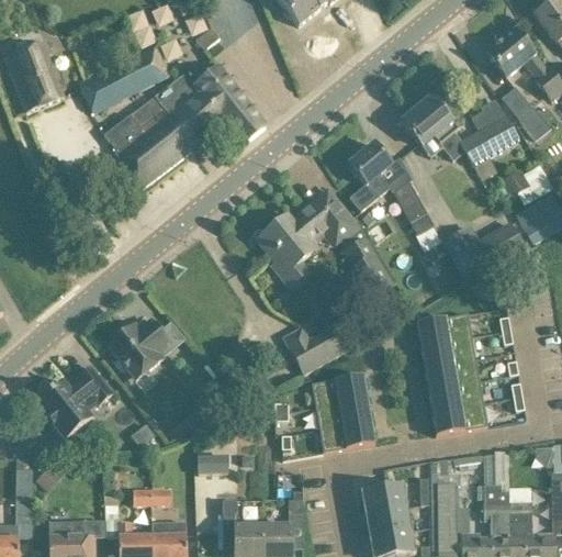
[(164,28),(177,14),(163,0),(160,0),(148,11),(164,28)]
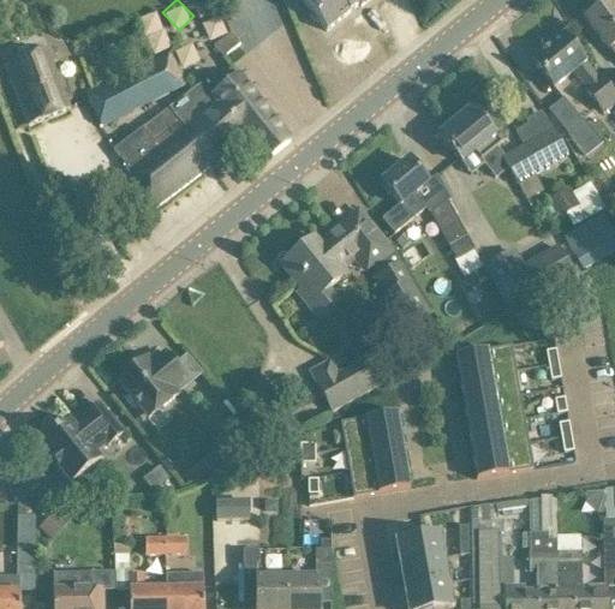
[(207,41),(227,31),(212,0),(202,0),(191,5),(207,41)]
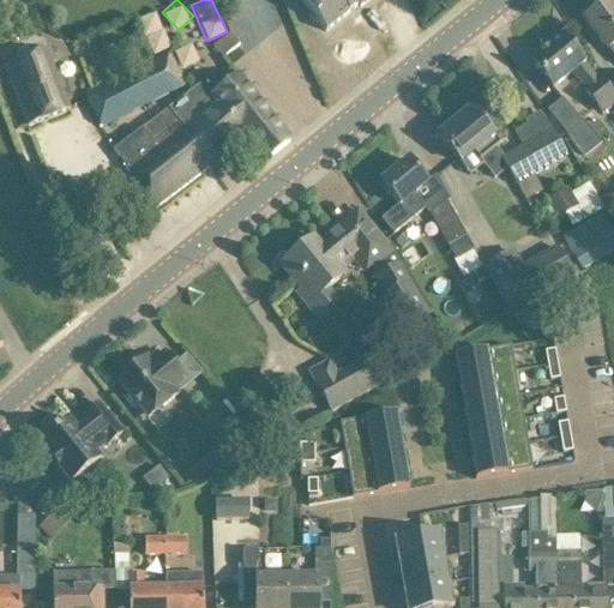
[(311,0),(333,28),(366,0),(367,2),(369,0),(311,0)]
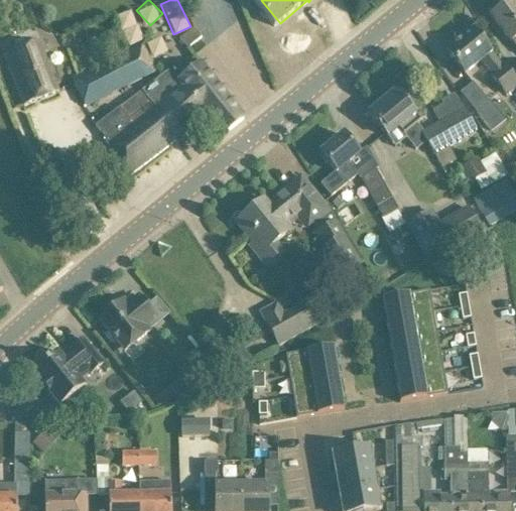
[(515,3),(513,0),(507,0),(491,12),(510,37),(511,37),(515,43),(515,3)]
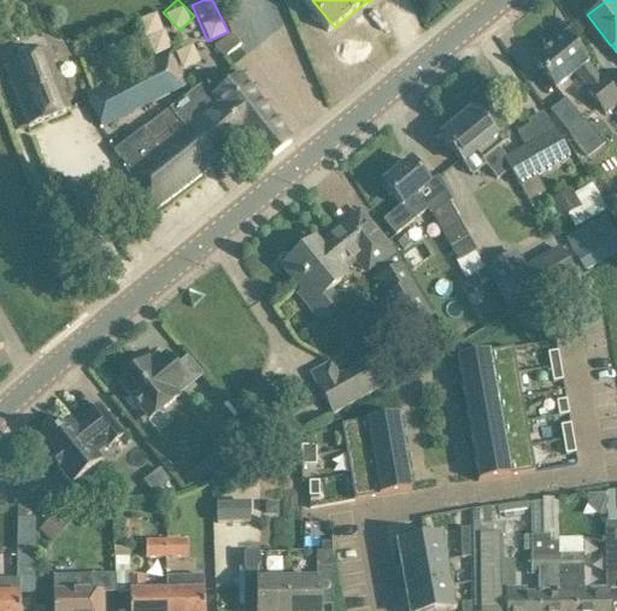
[(148,43),(165,39),(157,9),(140,12),(148,43)]
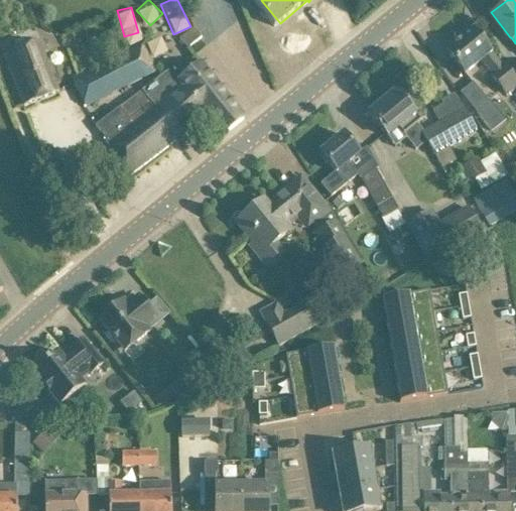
[(501,61),(485,42),(472,26),(445,48),(465,72),(481,57),(490,69),(488,71),(506,93),(515,85),(515,78),(502,60),(501,61)]
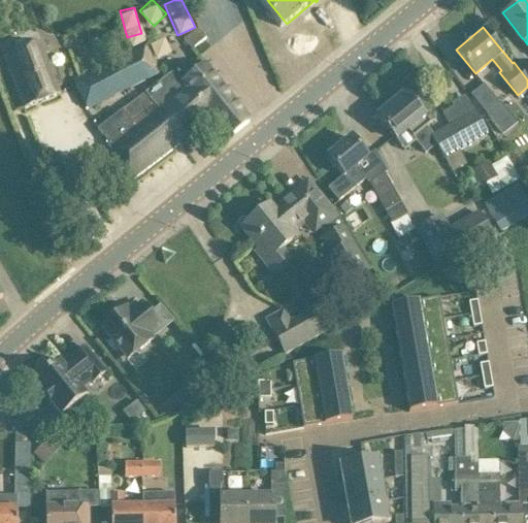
[(24,105),(60,91),(54,75),(57,74),(42,37),(4,53),(24,105)]
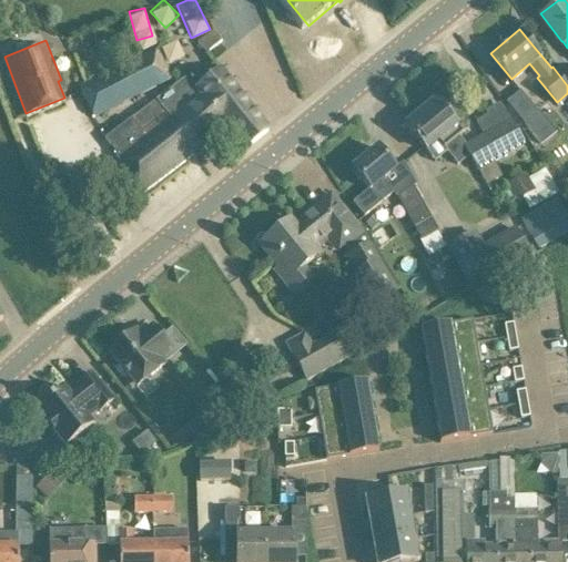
[(94,112),(172,74),(156,44),(80,83),(94,112)]
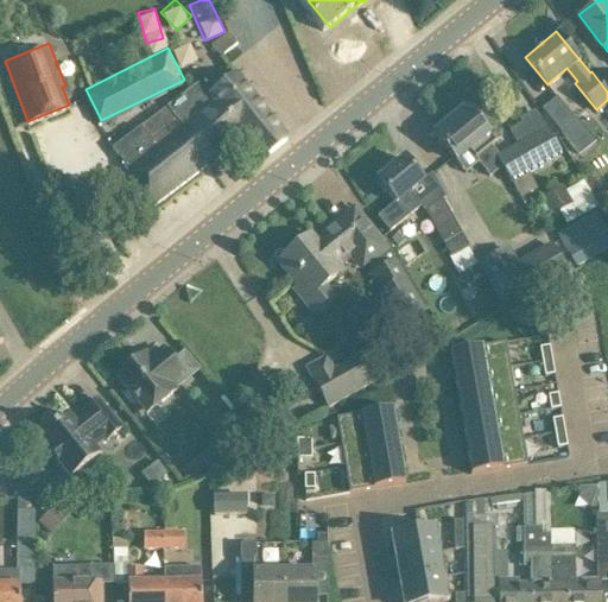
[(272,118),(235,69),(217,83),(209,73),(114,146),(122,157),(118,160),(152,204),(207,162),(210,168),(222,158),(219,153),(242,134),(261,157),(286,137),(272,118)]
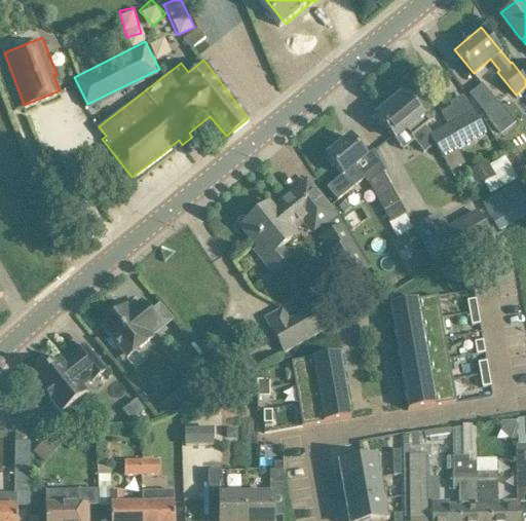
[(490,117),(498,110),(493,104),(497,100),(482,81),(470,91),(490,117)]
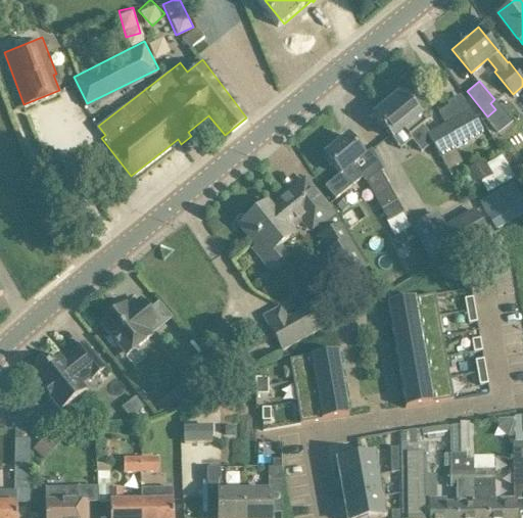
[(432,141),(427,132),(429,131),(422,123),(426,120),(401,89),(373,112),(391,135),(400,145),(412,137),(422,148),(432,141)]
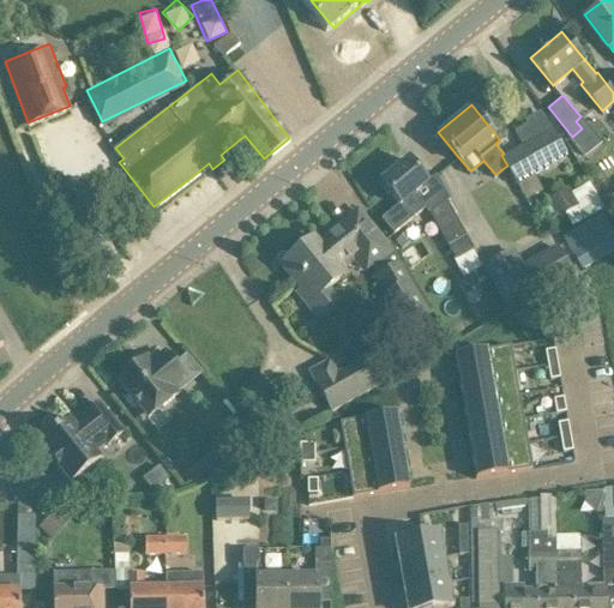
[(565,154),(551,127),(522,144),(504,154),(501,155),(507,166),(516,181),(534,170),(565,154)]
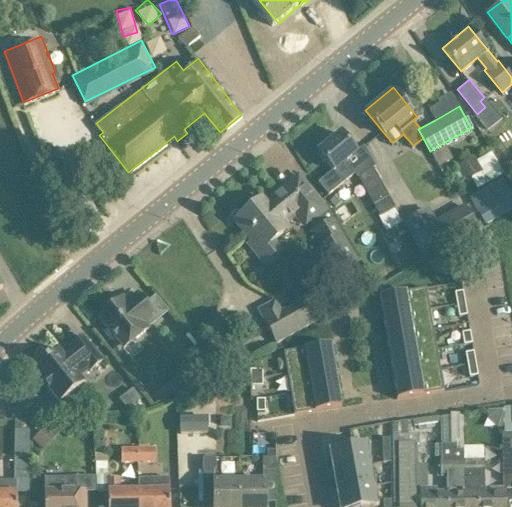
[(328,192),(354,171),(344,159),(355,149),(340,131),(318,149),(332,167),(318,180),(328,192)]
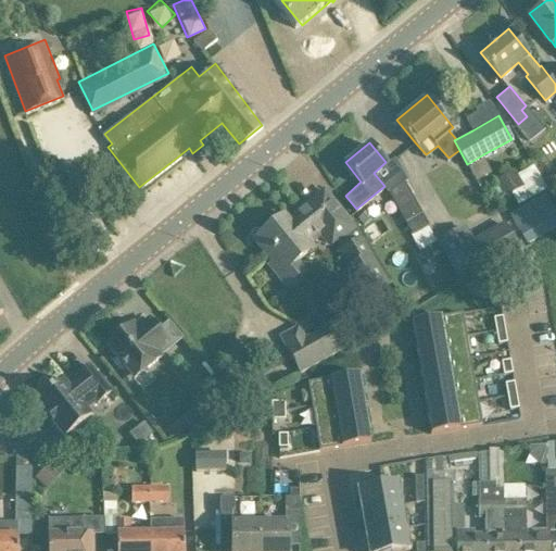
[(496,177),(506,193),(541,172),(531,157),(496,177)]
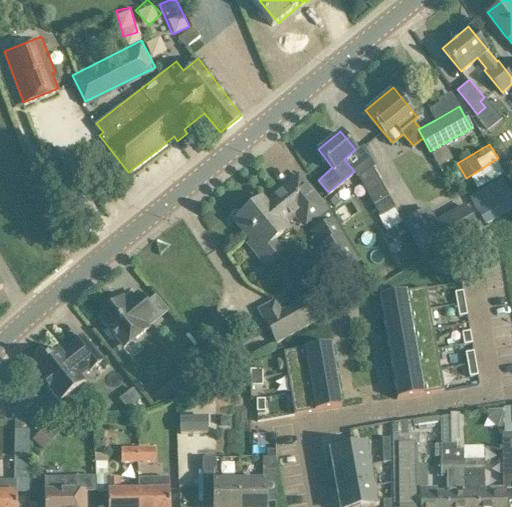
[(380,214),(395,205),(373,165),(358,173),(380,214)]
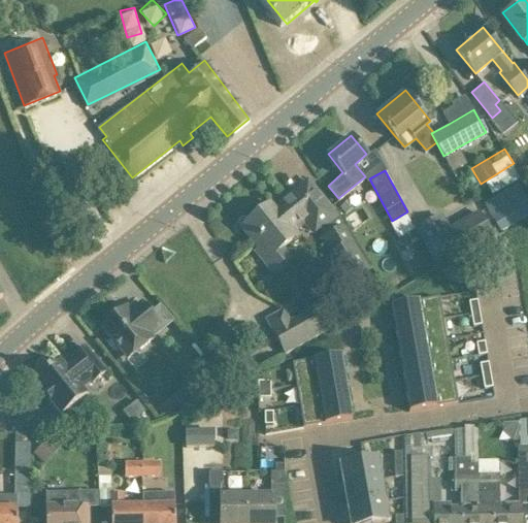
[(331,203),(309,176),(273,207),(269,202),(241,225),(258,244),(254,249),(271,270),(291,254),(284,244),(295,234),(291,230),(302,221),(311,232),(321,224),(327,232),(320,236),(347,282),(371,266),(333,201),(331,203)]
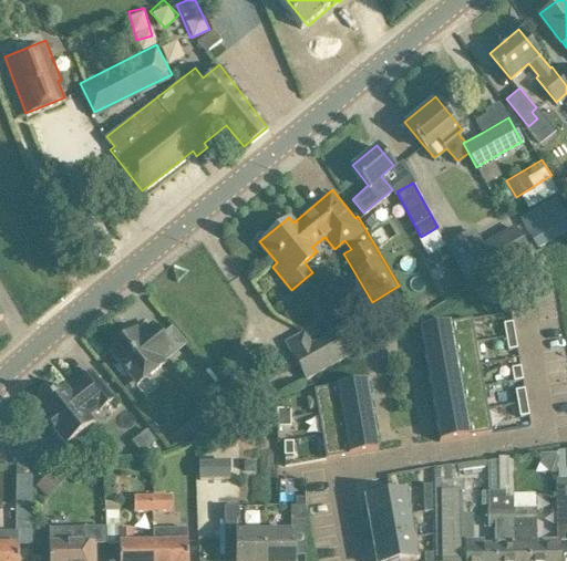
[(531,208),(519,215),(537,246),(566,228),(566,213),(557,195),(556,194),(539,204),(531,208)]
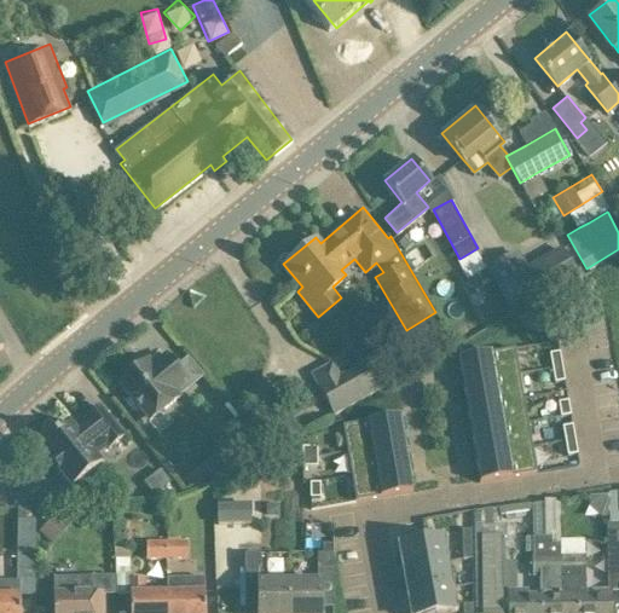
[(406,233),(398,240),(404,247),(412,241),(406,233)]
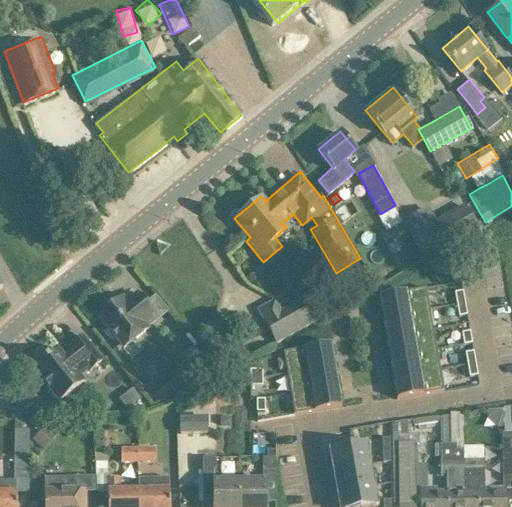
[(479,228),(464,202),(436,218),(429,205),(403,220),(425,258),(479,228)]
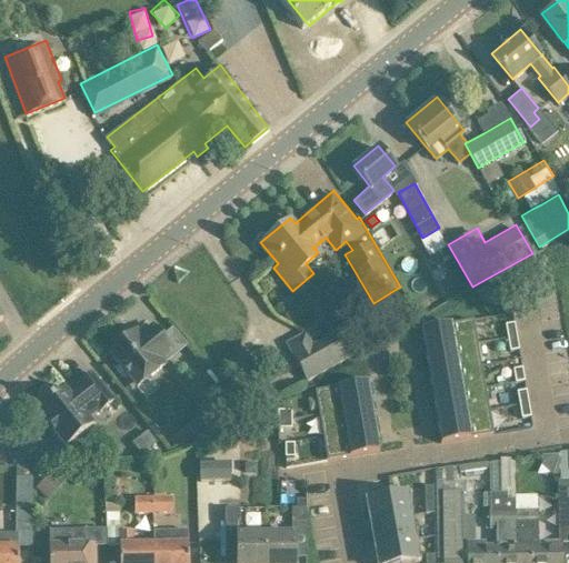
[(477,340),(473,317),(420,327),(425,349),(477,340)]
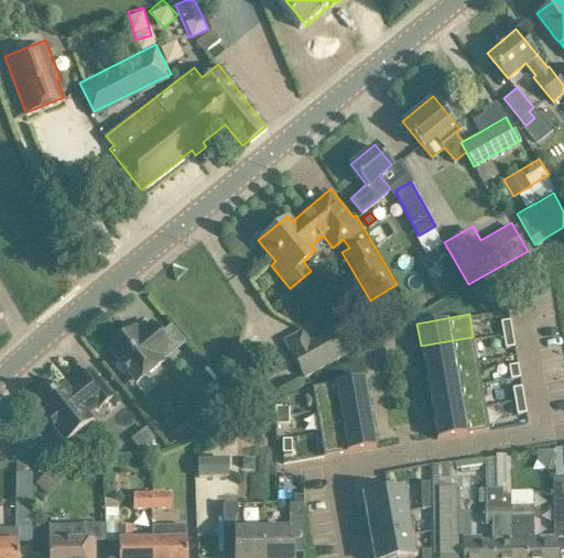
[(501,318),(503,331),(512,329),(510,317),(501,318)]
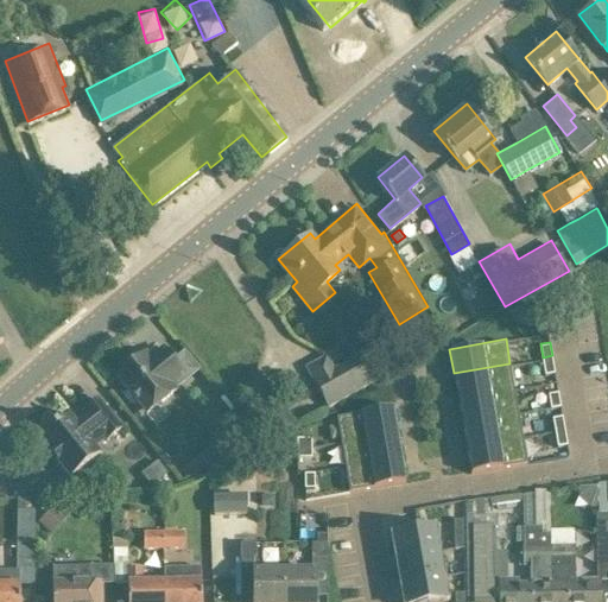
[(183,372),(163,346),(151,355),(147,352),(146,349),(116,373),(146,411),(176,387),(171,381),(183,372)]
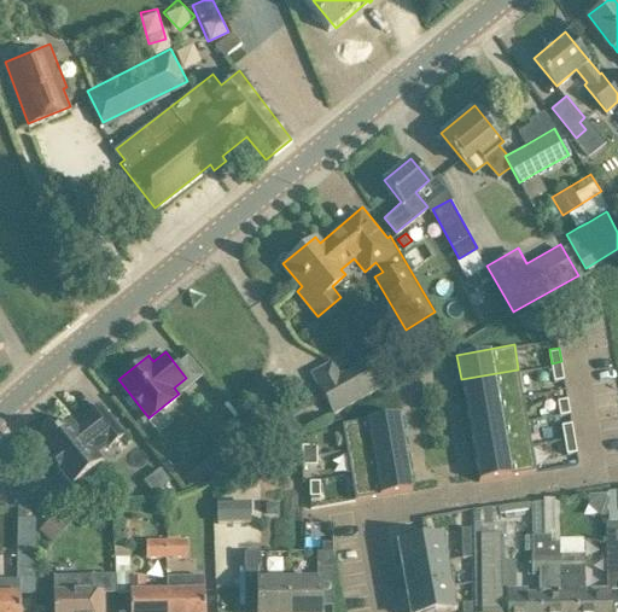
[(380,385),(368,362),(365,356),(339,369),(332,356),(310,368),(334,411),(380,385)]
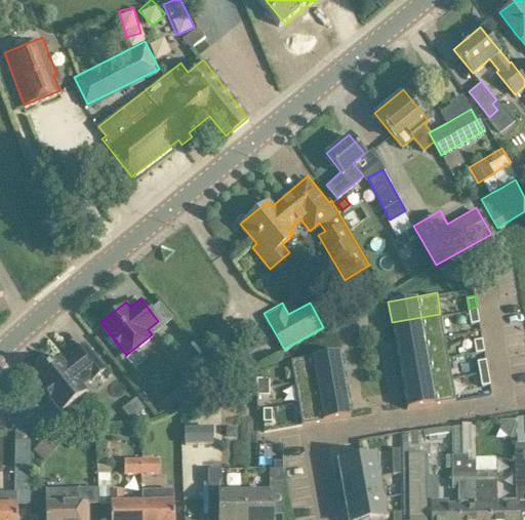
[(477,307),(469,309),(471,321),(479,319),(477,307)]
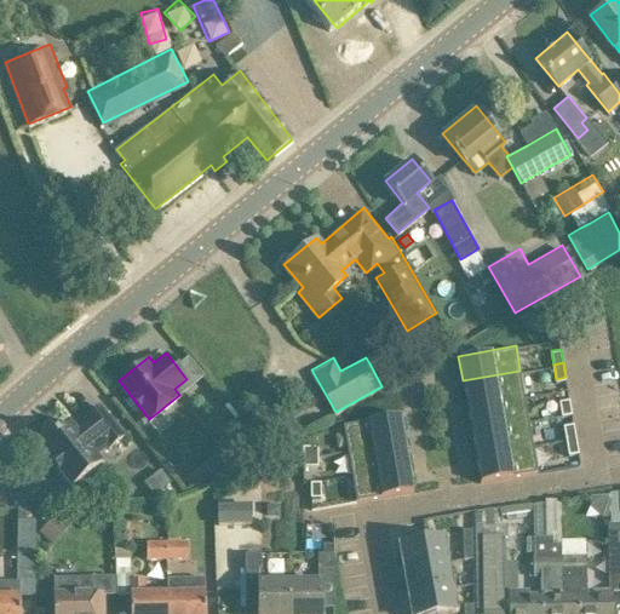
[(463,380),(466,405),(524,395),(520,371),(463,380)]
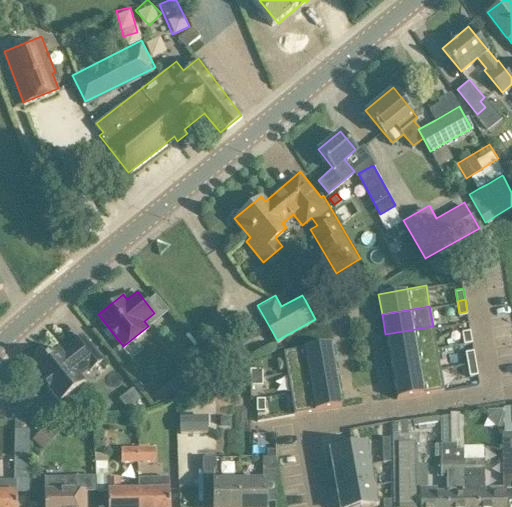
[(436,346),(433,326),(385,334),(389,355),(436,346)]
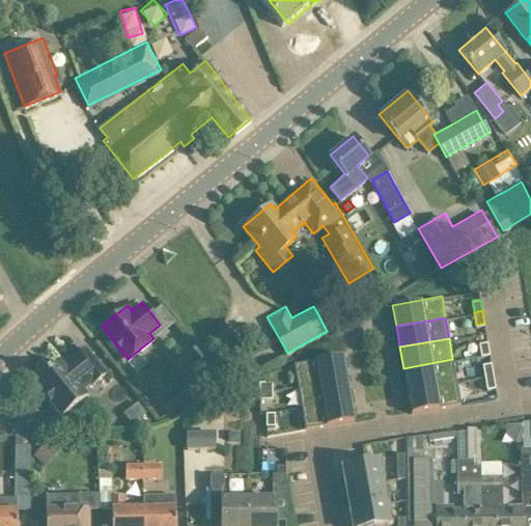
[(490,353),(487,340),(479,342),(481,354),(490,353)]
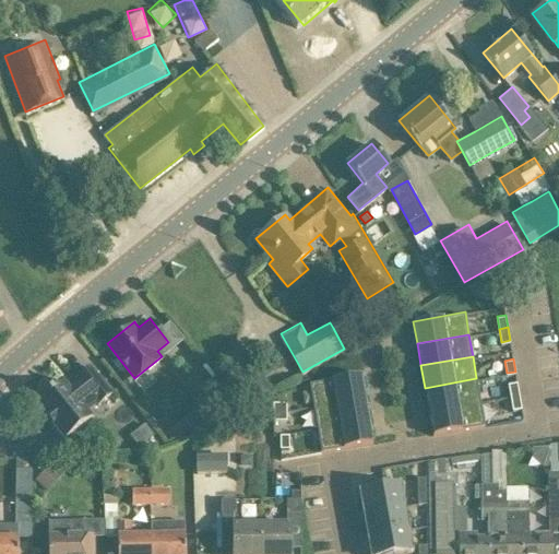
[(111,391),(90,364),(76,375),(79,378),(69,387),(62,379),(35,401),(64,437),(92,415),(86,408),(96,400),(98,402),(111,391)]
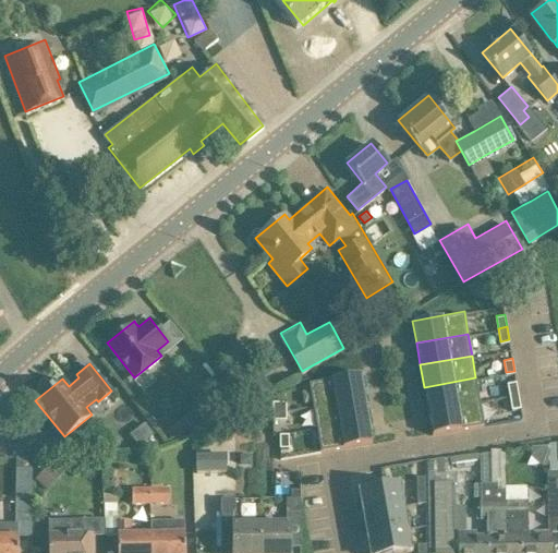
[(364,395),(360,372),(308,382),(312,404),(364,395)]
